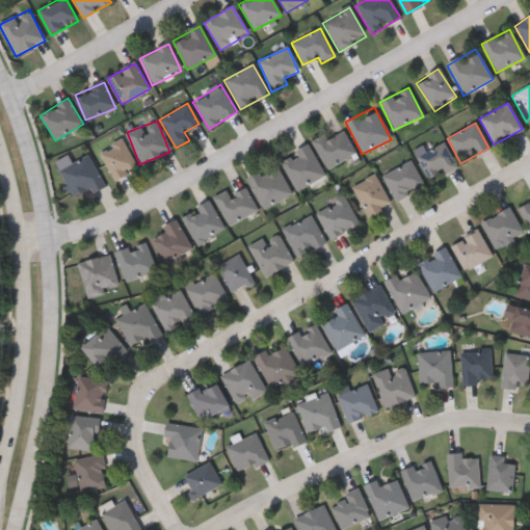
[(341,128),(355,155),(327,170),(313,143),(341,128)]
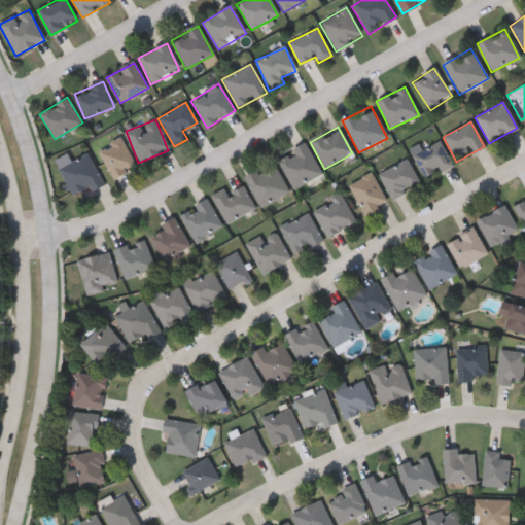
[(136,170),(111,179),(99,148),(124,139),(136,170)]
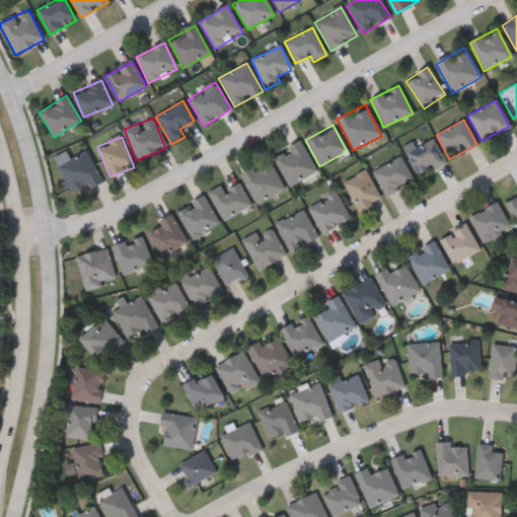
[(445,161),(421,177),(407,155),(431,139),(445,161)]
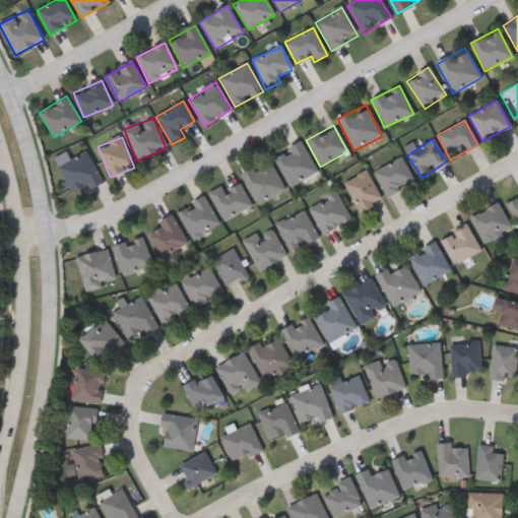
[(290,188),(272,157),(300,141),(318,172),(290,188)]
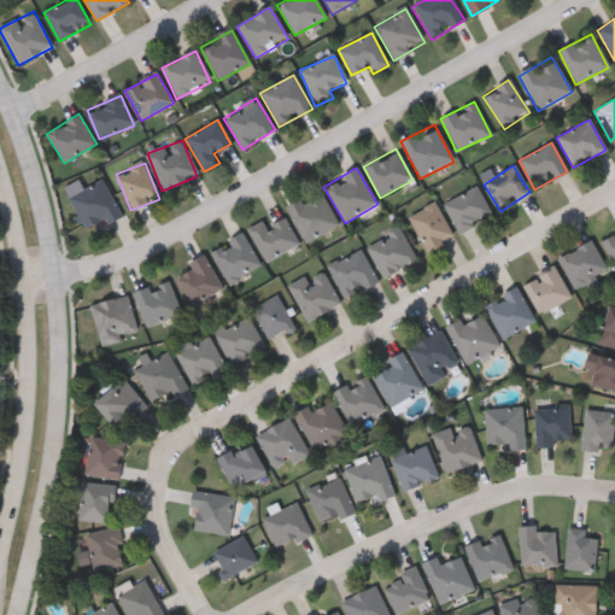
[(122,217),(107,224),(105,220),(85,230),(68,198),(103,180),(122,217)]
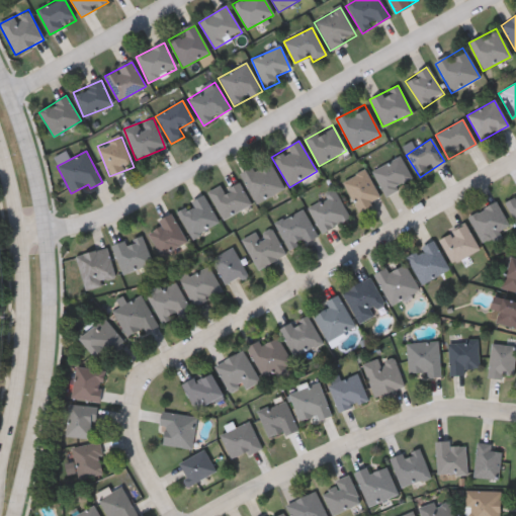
[(387,196),(371,172),(399,156),(414,180),(387,196)]
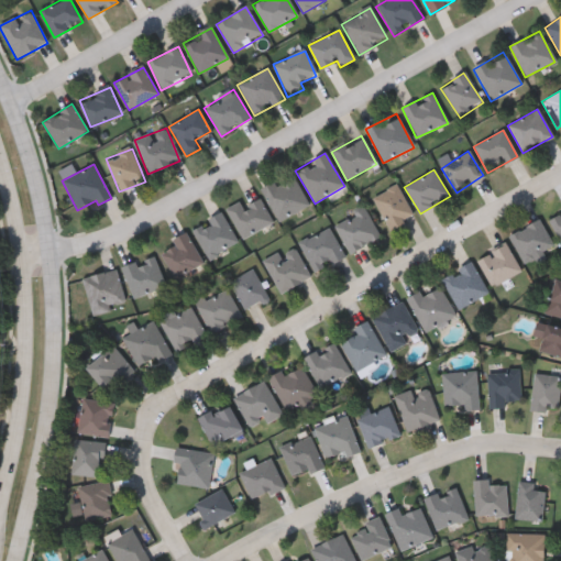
[(277,221),(262,190),(293,175),(308,207),(277,221)]
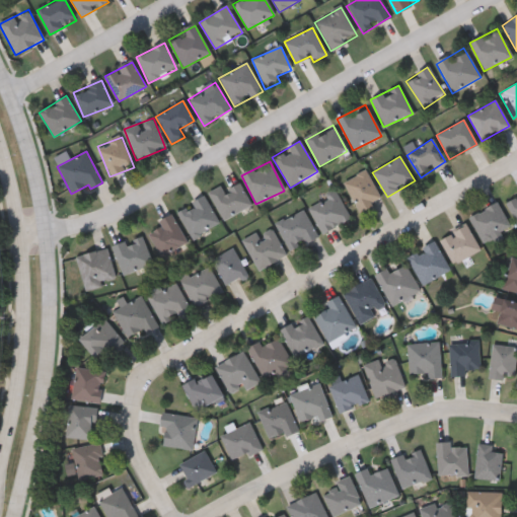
[(360,212),(343,183),(364,170),(382,198),(360,212)]
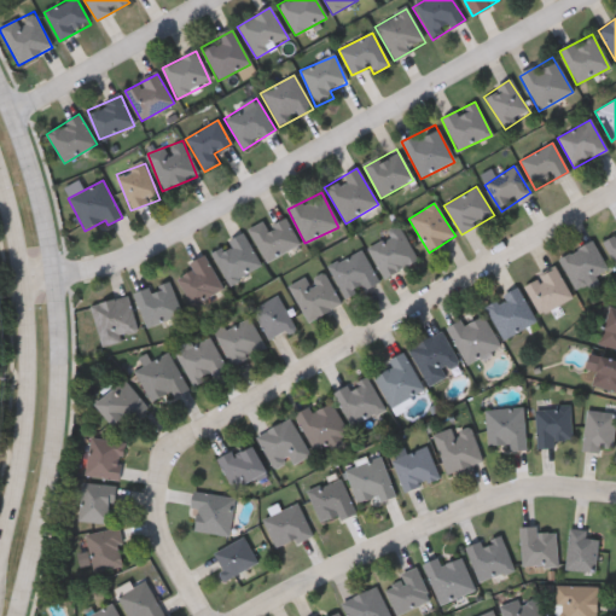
[(300,245),(266,263),(248,230),(263,222),(266,227),(285,218),(300,245)]
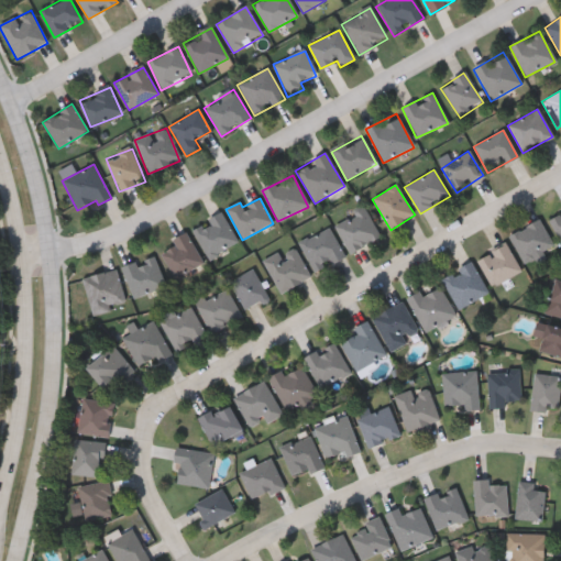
[(351,254),(333,224),(363,207),(381,237),(351,254)]
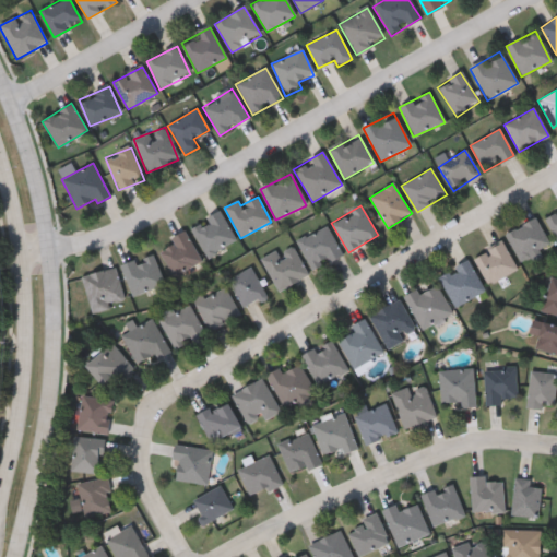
[(556,240),(545,217),(556,210),(556,240)]
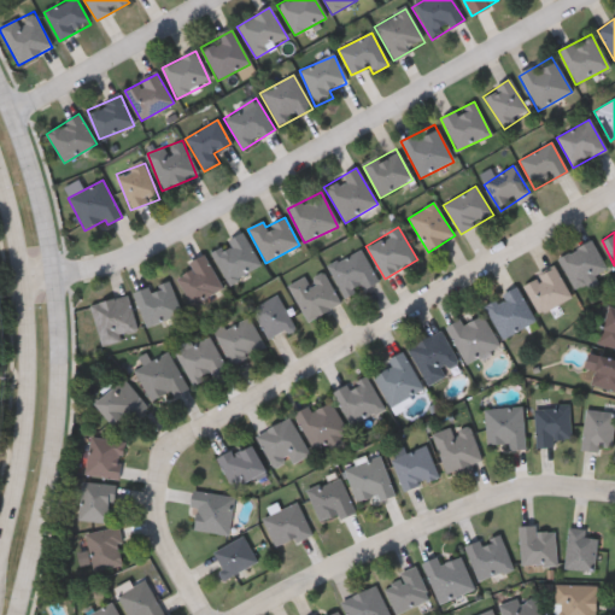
[(210,253),(242,234),(262,265),(229,286),(210,253)]
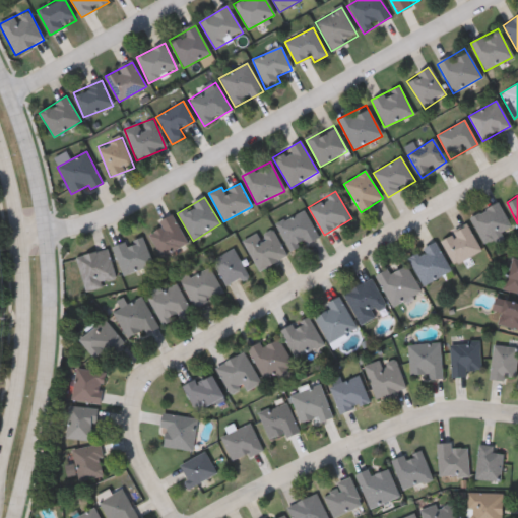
[(470,218),(498,203),(512,229),(484,244),(470,218)]
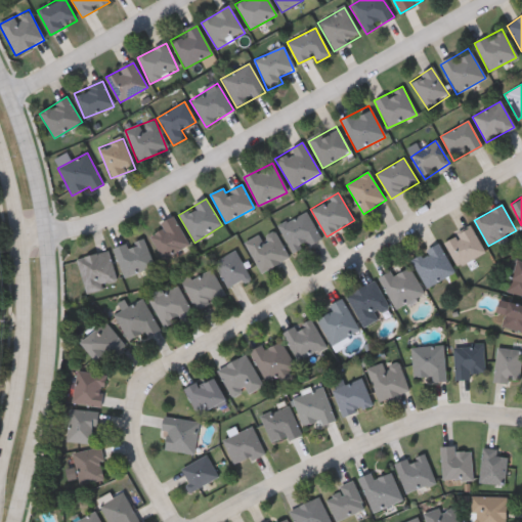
[(277,226),(306,212),(321,240),(293,255),(277,226)]
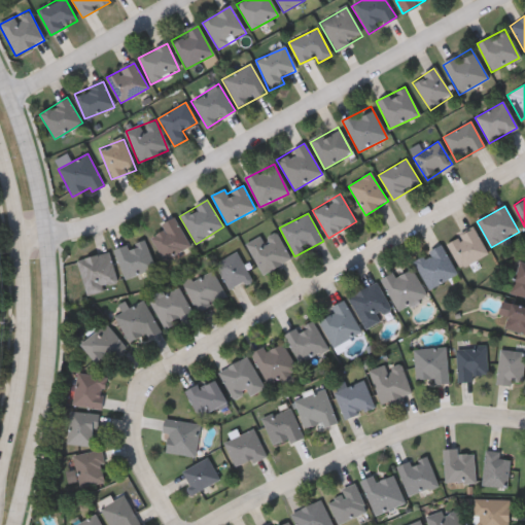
[(163,230),(161,225),(174,218),(191,248),(165,264),(149,237),(163,230)]
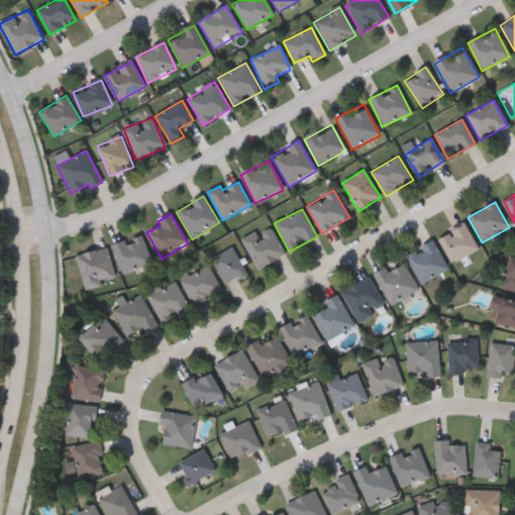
[(478,249),(451,264),(437,239),(465,225),(478,249)]
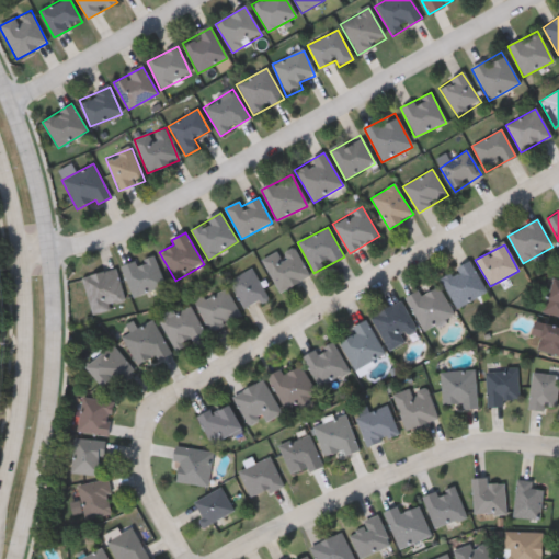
[(262,260),(294,246),(309,278),(277,293),(262,260)]
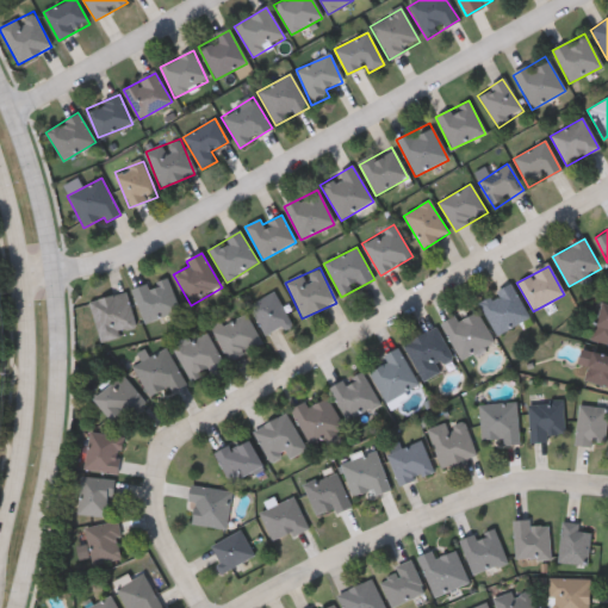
[(146,326),(131,291),(166,278),(180,312),(146,326)]
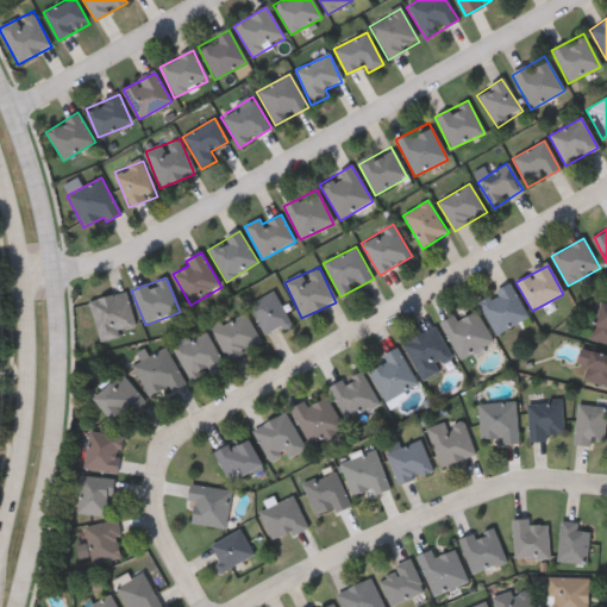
[(496,336),(477,302),(509,285),(529,318),(496,336)]
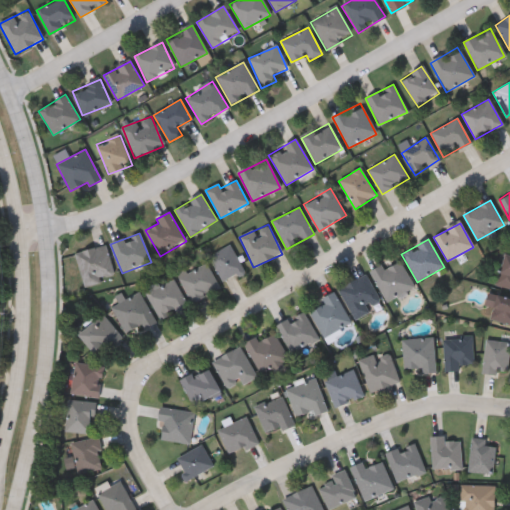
[(74,254),(105,245),(115,278),(84,287),(74,254)]
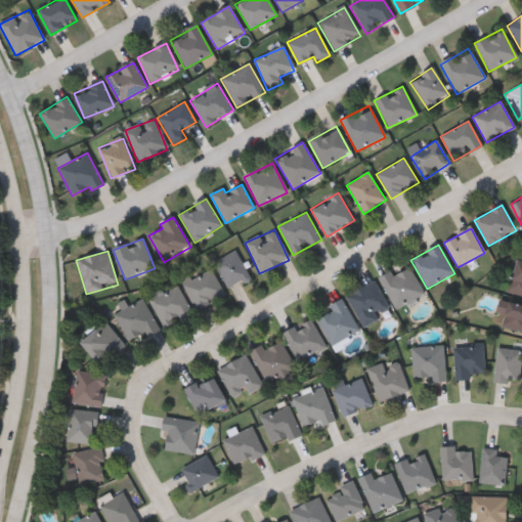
[(250,278),(228,291),(213,263),(234,251),(250,278)]
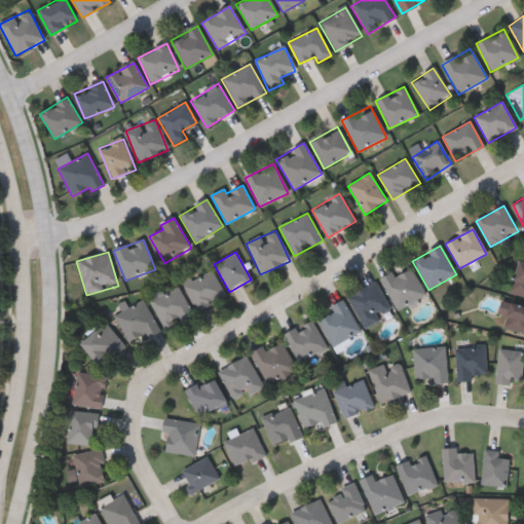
[(523,297),(509,292),(519,262),(523,263),(523,297)]
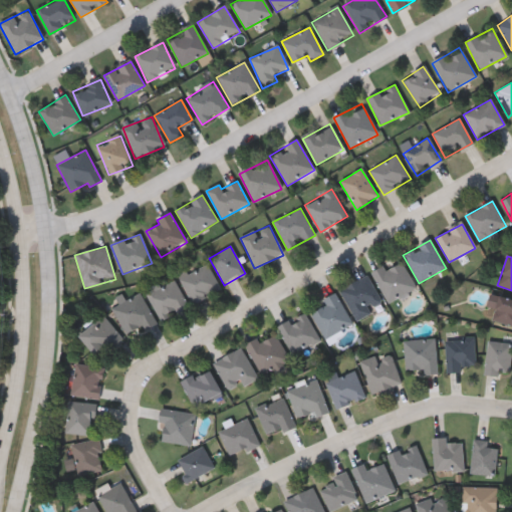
[(371,274),(399,259),(416,288),(389,304),(371,274)]
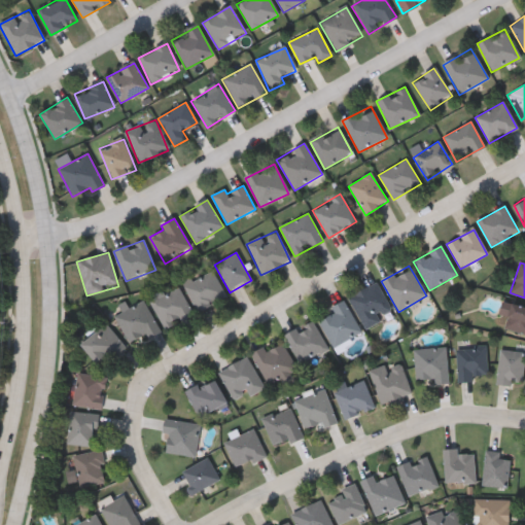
[(225,298),(197,312),(183,284),(212,270),(225,298)]
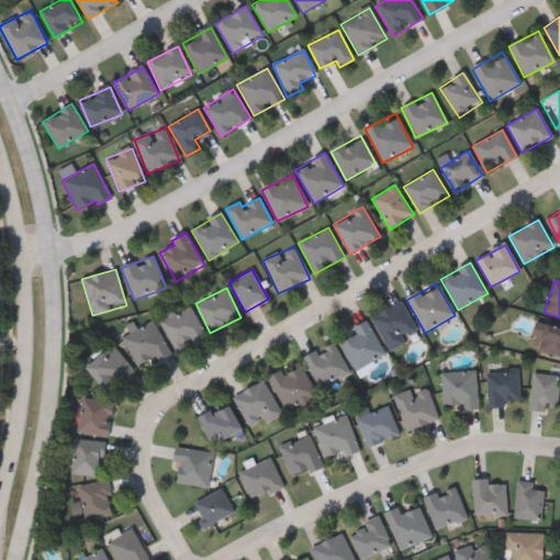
[(420,335),(389,351),(371,317),(401,302),(420,335)]
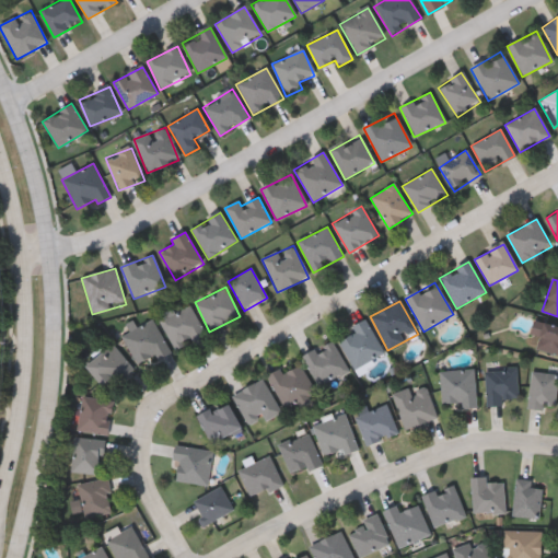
[(174,351),(158,318),(188,303),(205,336),(174,351)]
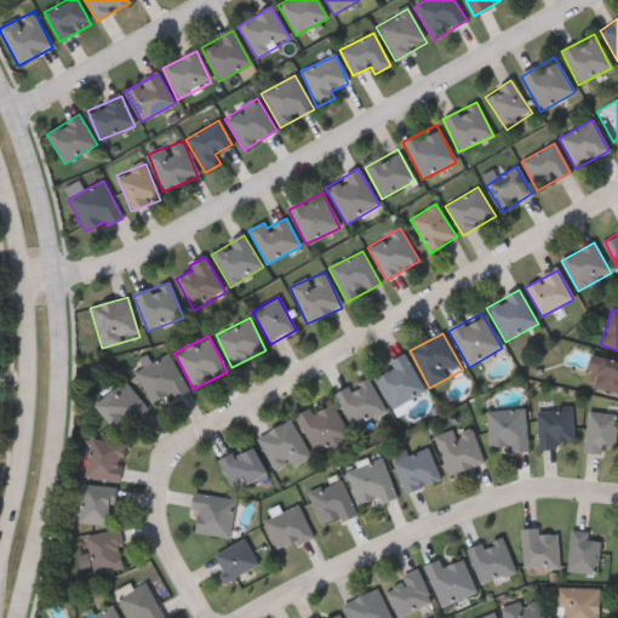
[(390,410),(375,377),(392,368),(388,362),(406,354),(425,393),(390,410)]
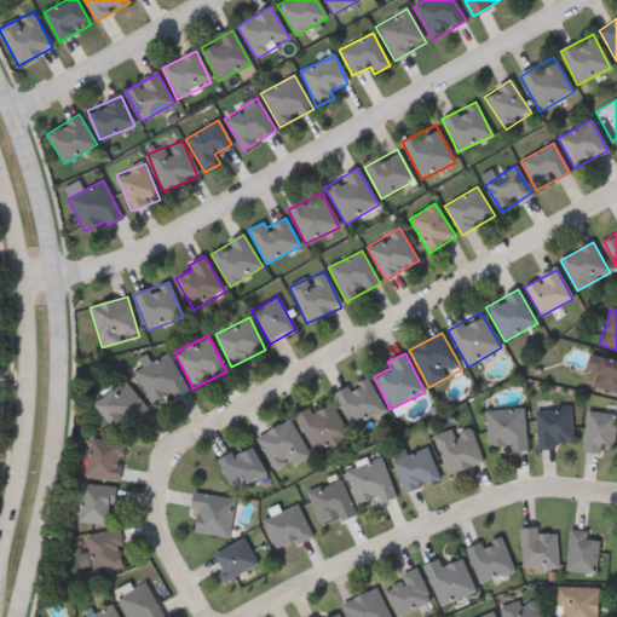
[(153,408),(134,373),(168,355),(186,390),(153,408)]
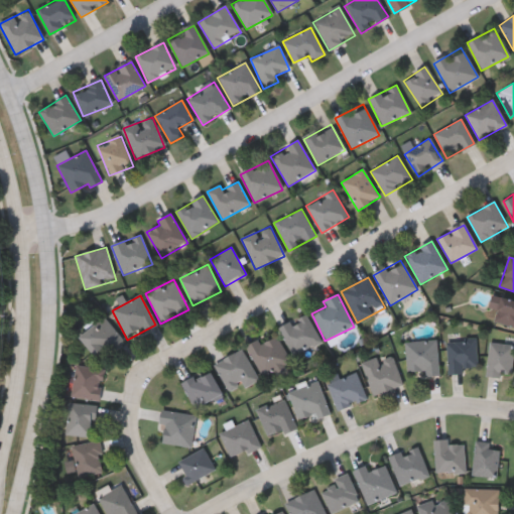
[(513,301),(513,327),(494,323),(500,298),(513,301)]
